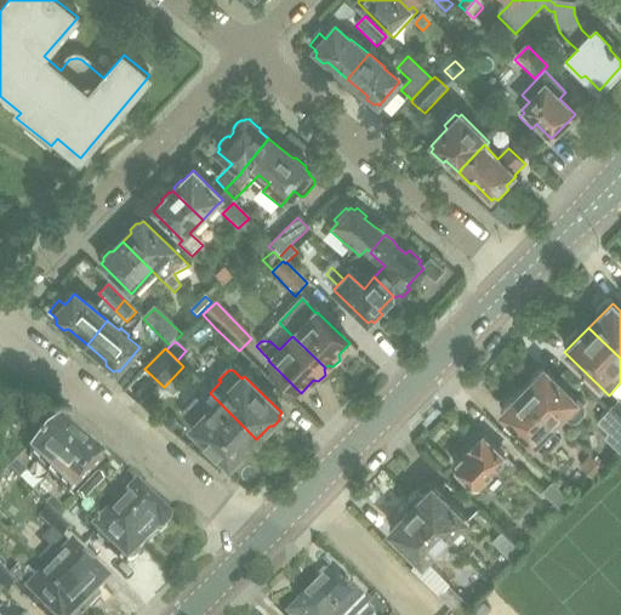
[(545,371),(524,393),(559,427),(565,421),(570,426),(577,425),(585,417),(585,410),(545,371)]
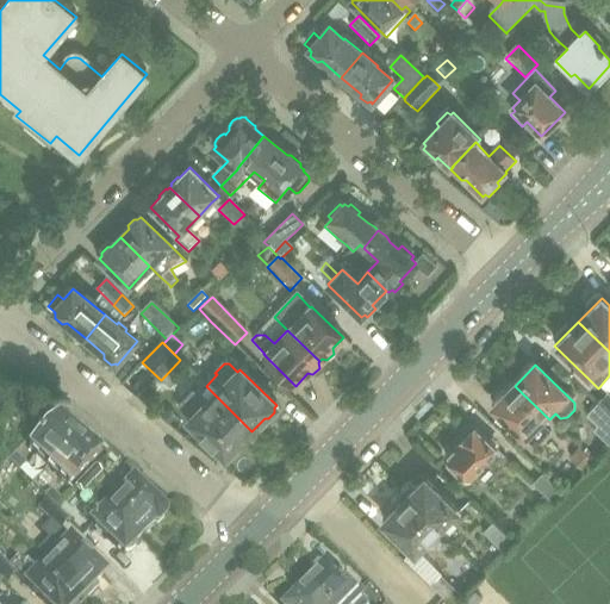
[(193,393),(181,405),(181,410),(191,418),(188,421),(191,422),(190,427),(199,435),(203,435),(225,456),(229,454),(232,455),(240,448),(238,443),(251,431),(206,386),(195,396),(193,393)]
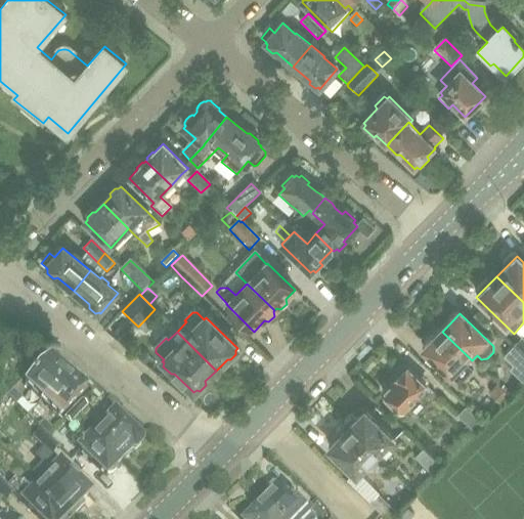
[(442,332),(424,350),(460,386),(472,374),(466,368),(472,360),(442,332)]
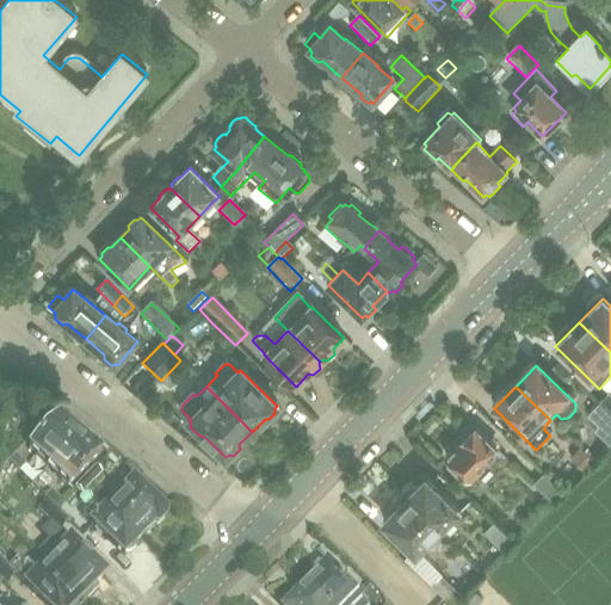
[(610,397),(609,396),(599,407),(598,407),(610,420),(610,397)]
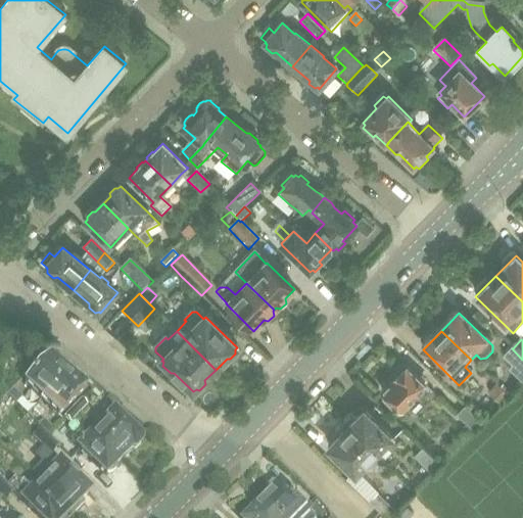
[(509,371),(522,383),(522,382),(522,360),(512,348),(503,359),(512,368),(509,371)]
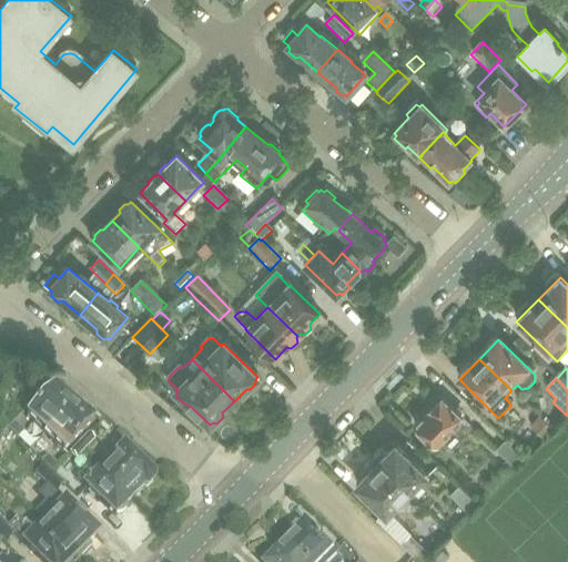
[(52,396),(28,421),(38,430),(39,428),(41,427),(46,431),(49,435),(71,412),(72,410),(64,404),(63,404),(63,402),(62,402),(62,404),(61,404),(52,396)]
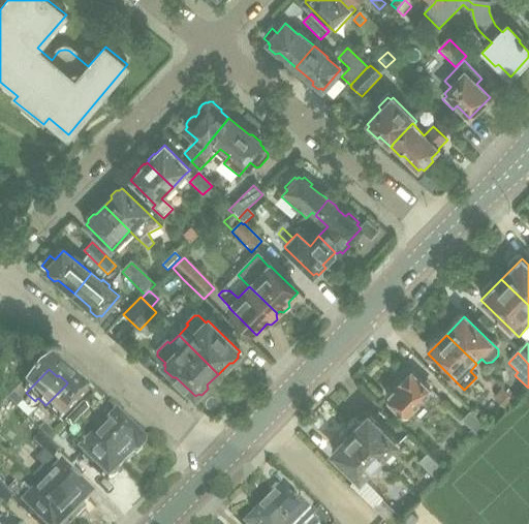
[(431,391),(411,371),(386,397),(409,420),(419,409),(415,406),(431,391)]
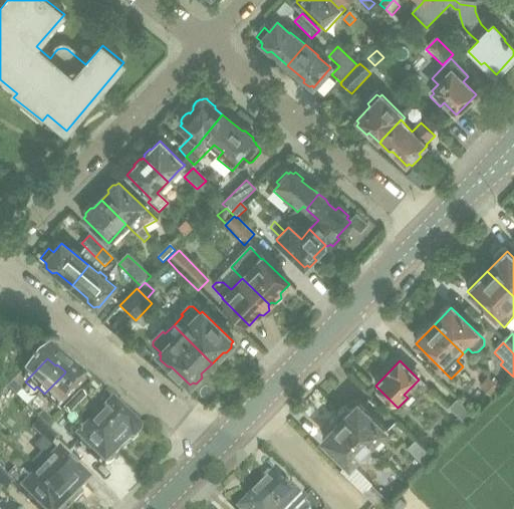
[(64,373),(44,394),(56,405),(53,408),(59,414),(83,389),(74,382),(74,380),(74,379),(74,378),(65,371),(64,373)]
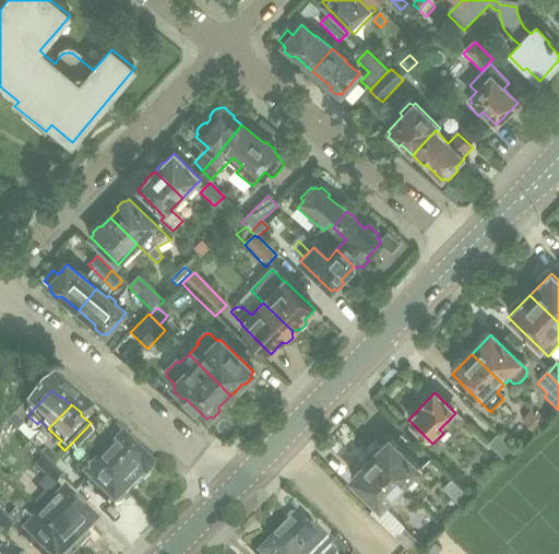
[(544,424),(533,413),(532,413),(522,423),(534,435),(544,424)]
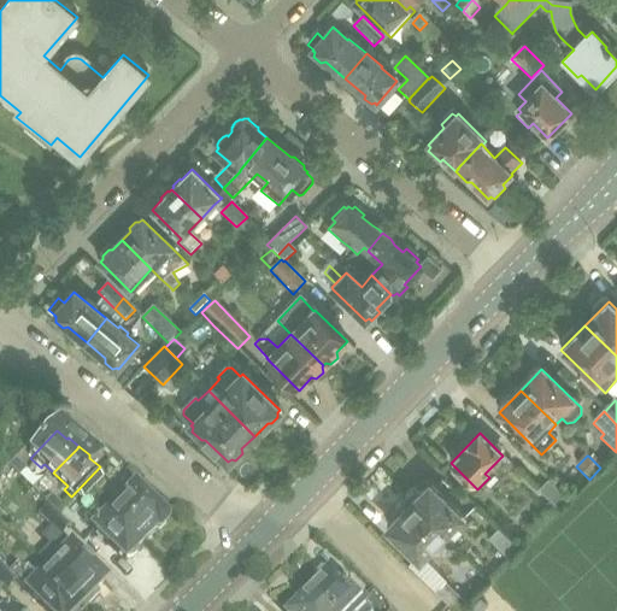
[(16,466),(9,474),(18,483),(25,476),(16,466)]
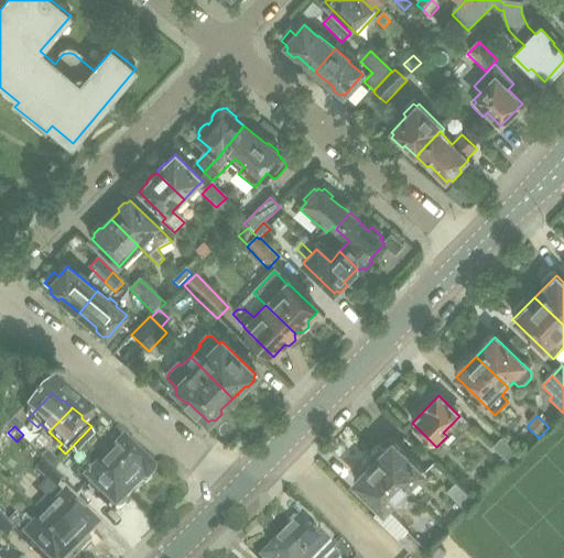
[(87,436),(78,446),(85,451),(94,442),(87,436)]
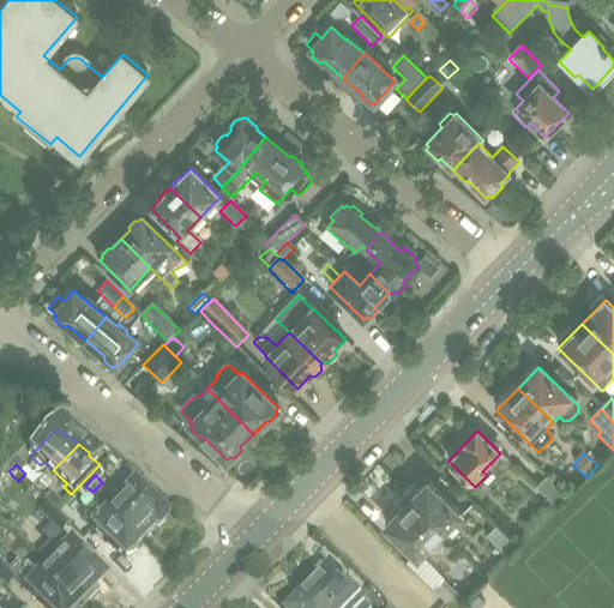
[(536,489),(555,509),(565,499),(546,480),(536,489)]
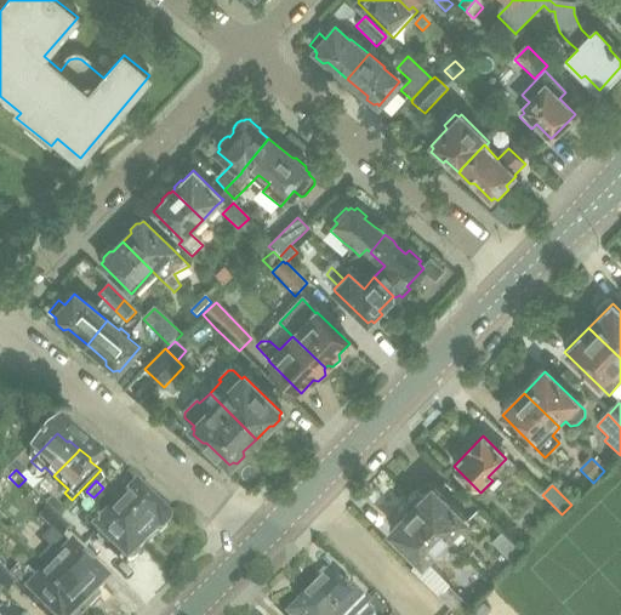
[(416,494),(406,505),(448,545),(468,523),(432,488),(423,496),(416,494)]
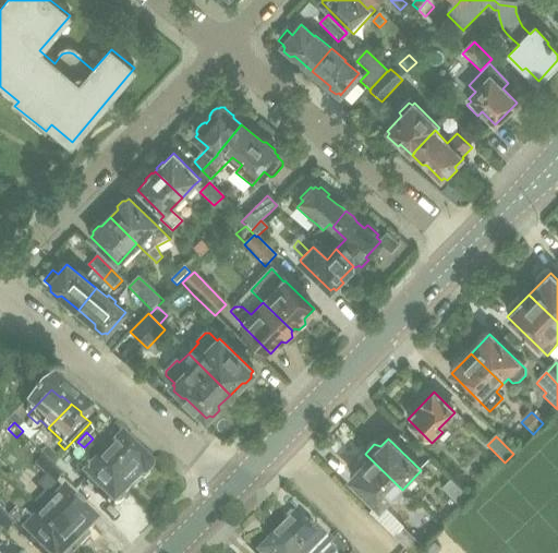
[(111,441),(100,453),(109,461),(104,467),(131,494),(137,487),(142,485),(148,480),(148,476),(135,463),(135,458),(130,453),(125,454),(121,449),(120,449),(111,441)]
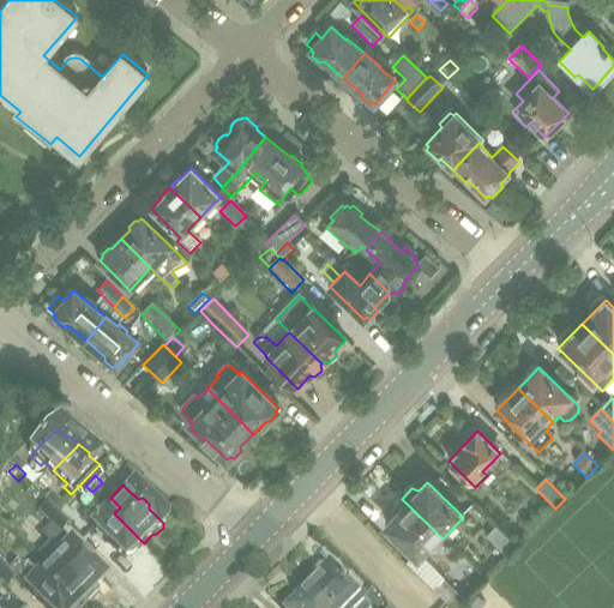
[(85,486),(74,497),(82,504),(92,492),(85,486)]
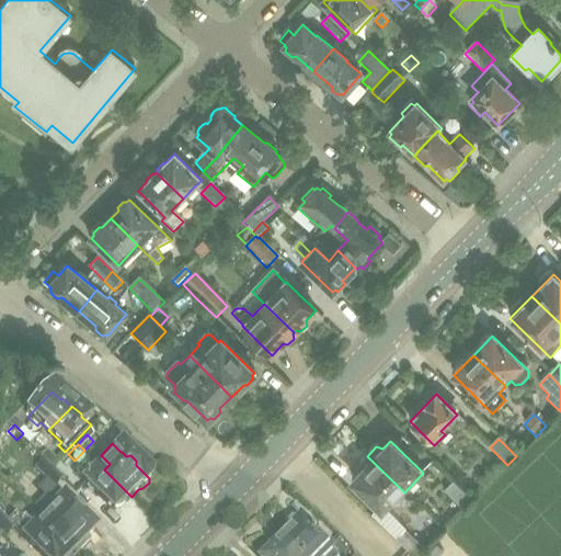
[(47,456),(41,463),(45,467),(45,466),(50,473),(57,466),(56,466),(47,456)]
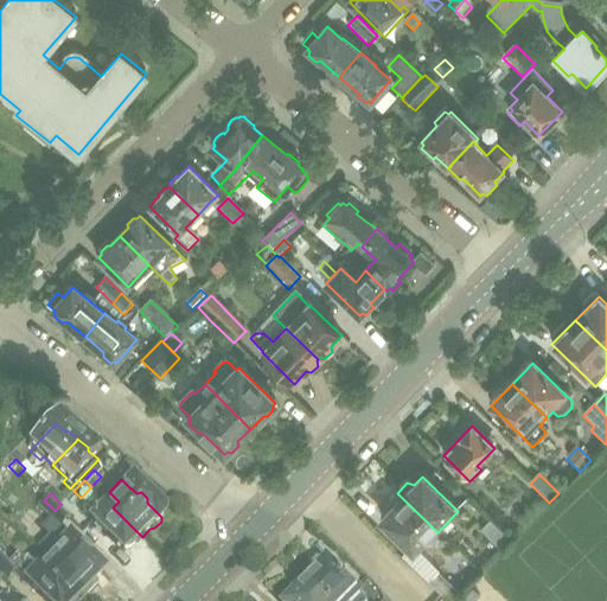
[(381,518),(411,549),(417,552),(438,532),(397,493),(388,503),(390,510),(381,518)]
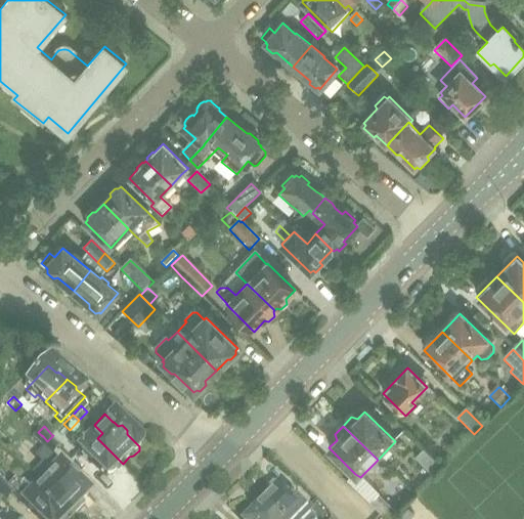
[(39,439),(33,445),(43,456),(36,463),(51,478),(41,489),(70,518),(76,518),(84,510),(80,507),(88,499),(51,463),(59,455),(59,453),(47,441),(42,435),(42,436),(39,439)]
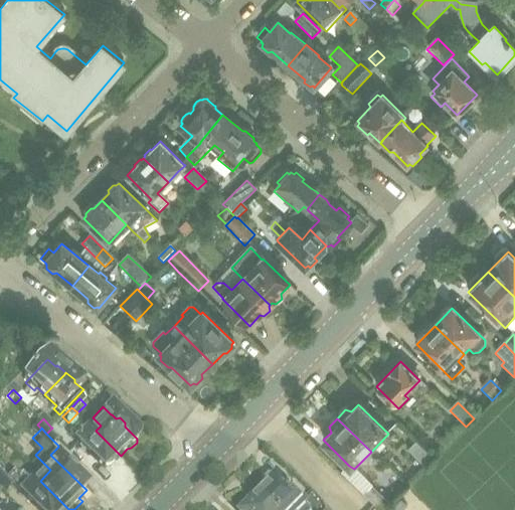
[(80,429),(70,440),(78,448),(104,473),(105,472),(109,471),(112,469),(114,466),(114,463),(121,456),(96,431),(90,437),(80,429)]
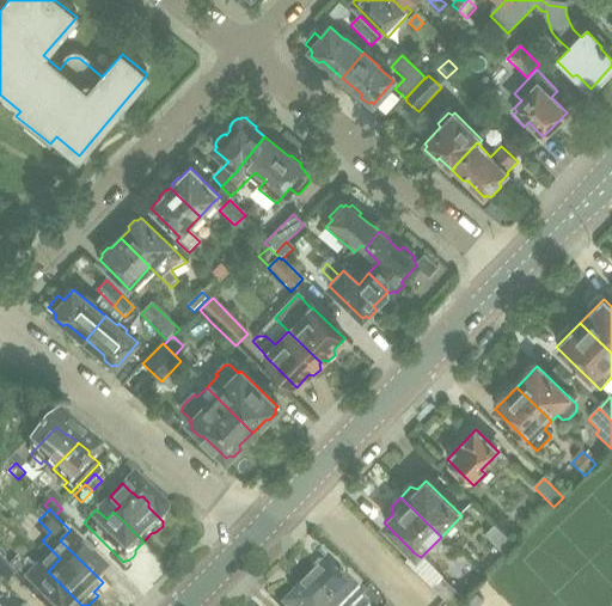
[(484,538),(505,557),(514,548),(494,527),(484,538)]
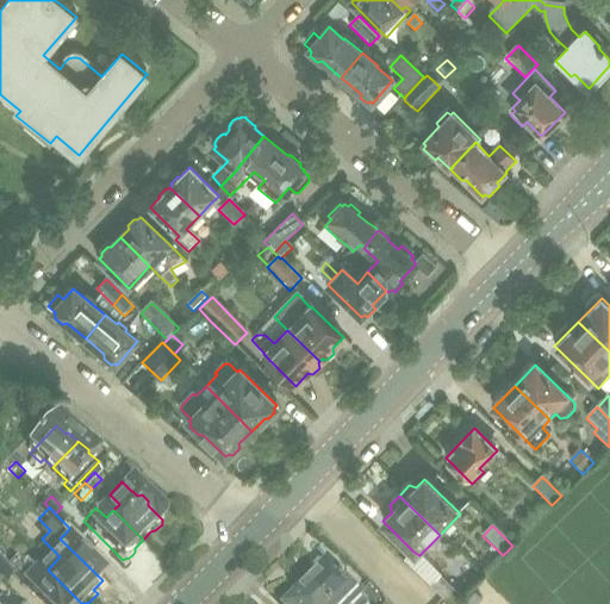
[(0,565),(0,585),(2,587),(1,589),(6,593),(17,583),(37,603),(81,603),(48,570),(35,581),(17,564),(8,573),(0,565)]
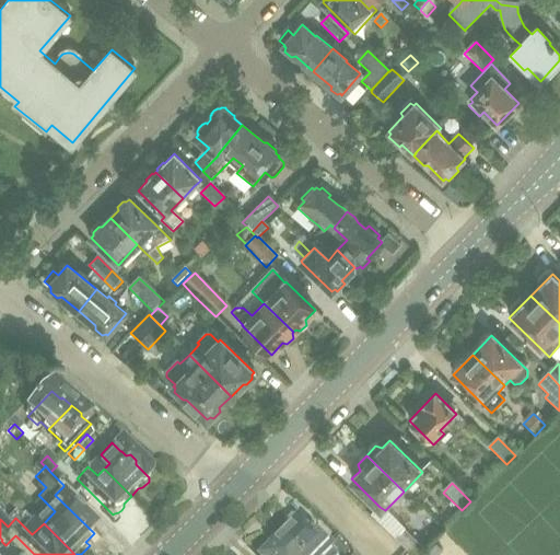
[(328,554),(302,528),(281,548),(287,554),(328,554)]
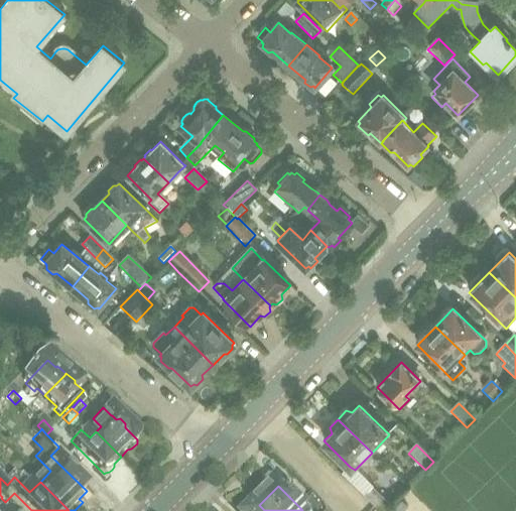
[(373,489),(364,498),(377,510),(385,510),(389,505),(373,489)]
